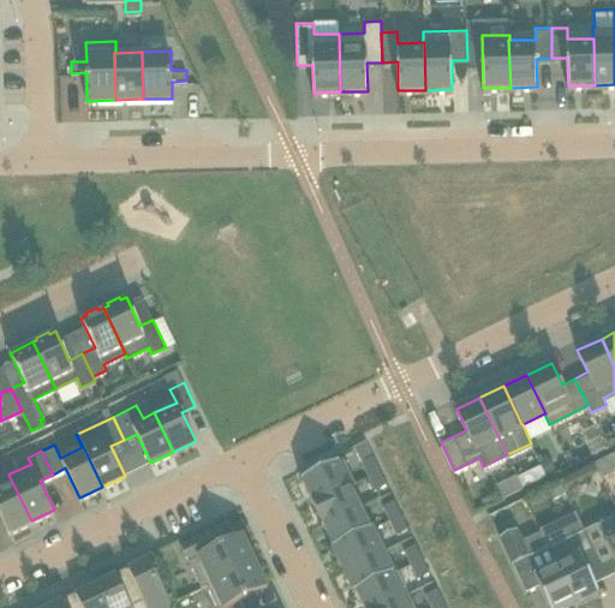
[(368,474),(378,468),(372,453),(362,459),(368,474)]
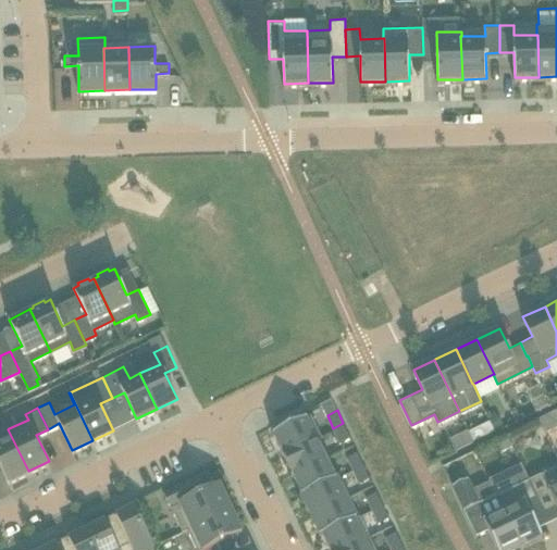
[(489,415),(494,427),(502,423),(496,412),(489,415)]
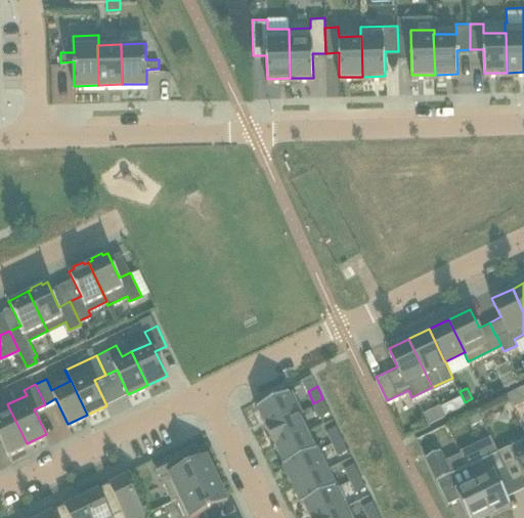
[(508,392),(514,403),(522,399),(517,388),(508,392)]
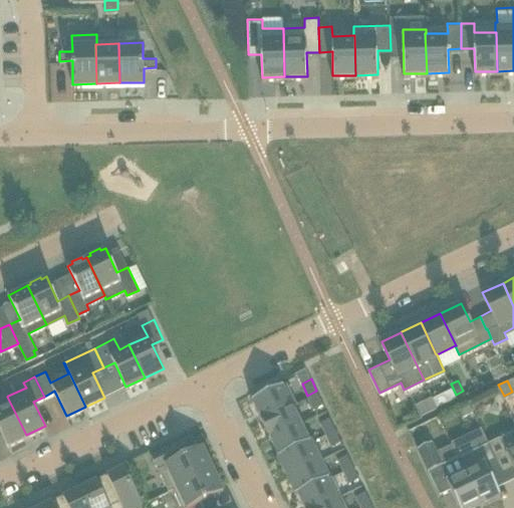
[(251,399),(261,418),(285,406),(292,403),(292,404),(297,402),(287,382),(251,399)]
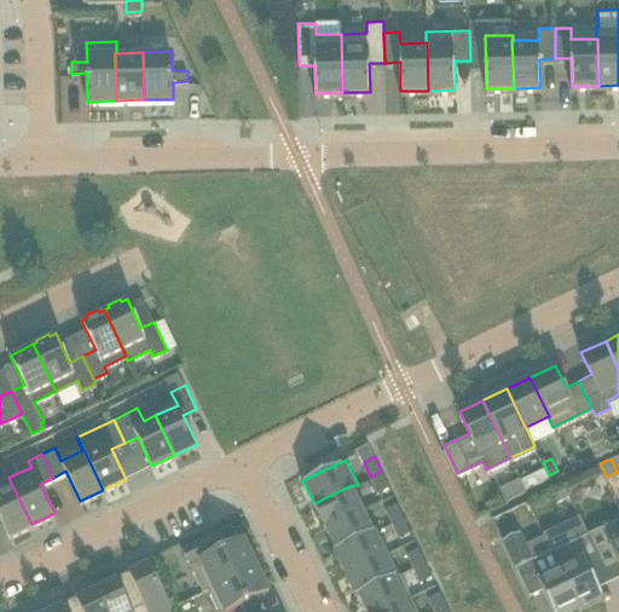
[(521,477),(526,488),(547,477),(542,467),(521,477)]
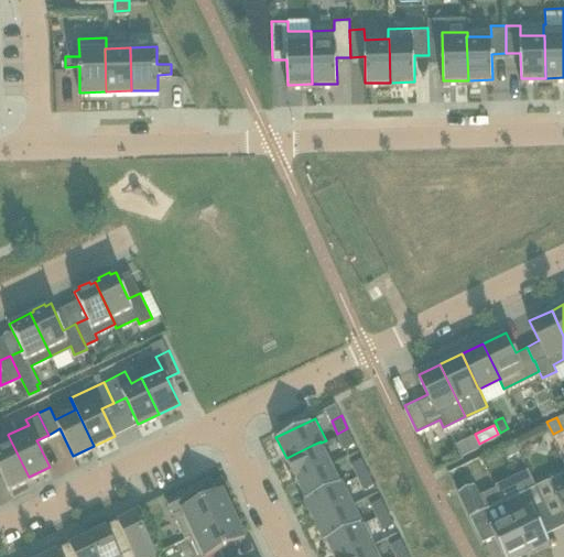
[(6,428),(0,430),(0,470),(8,487),(29,477),(8,435),(9,434),(6,428)]
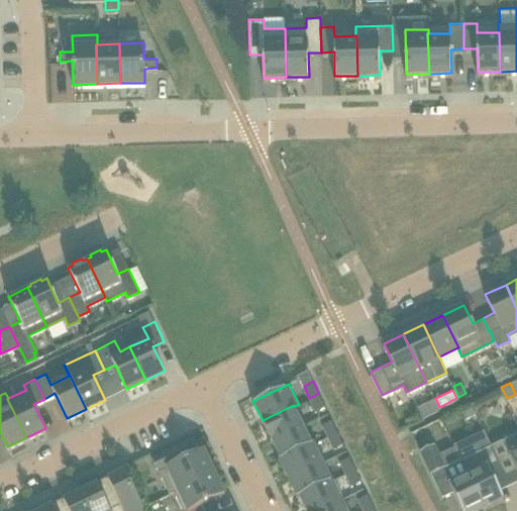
[(324,405),(318,393),(309,398),(315,409),(324,405)]
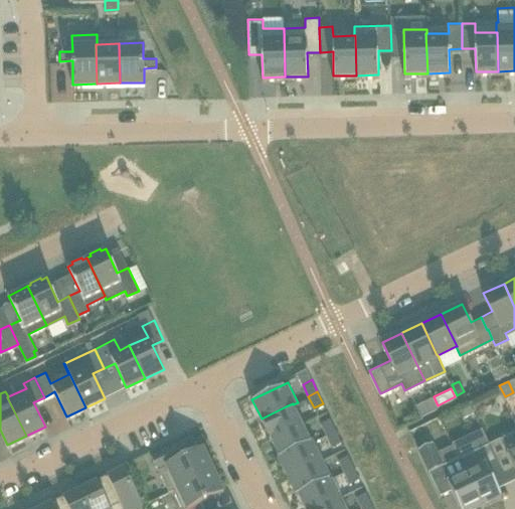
[(468,400),(459,405),(462,413),(472,408),(468,400)]
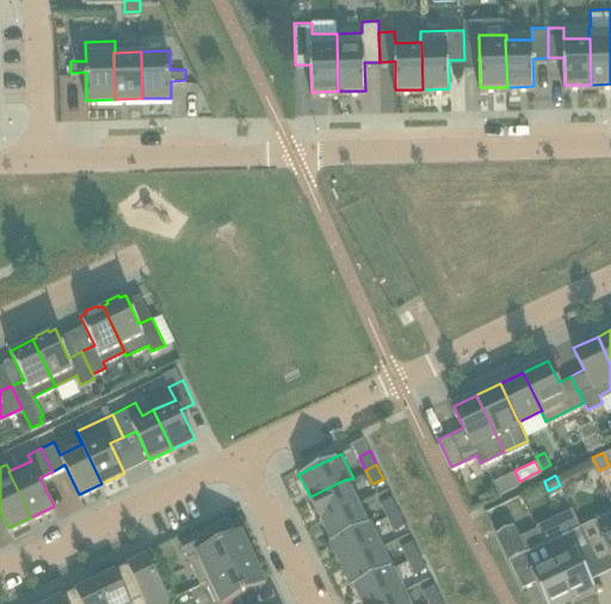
[(310,497),(320,518),(350,505),(358,500),(347,480),(347,479),(339,482),(310,497)]
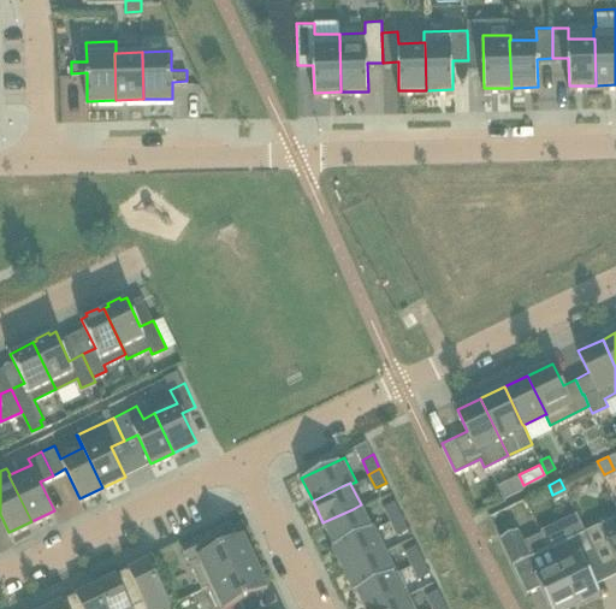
[(383,504),(390,518),(401,513),(394,498),(383,504)]
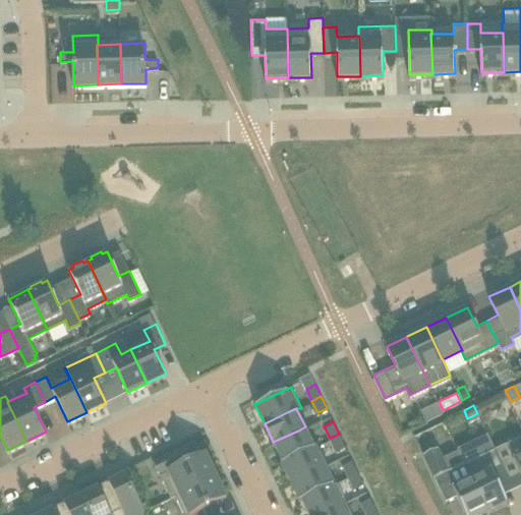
[(298,431),(273,442),(282,461),(306,449),(314,446),(305,426),(298,431)]
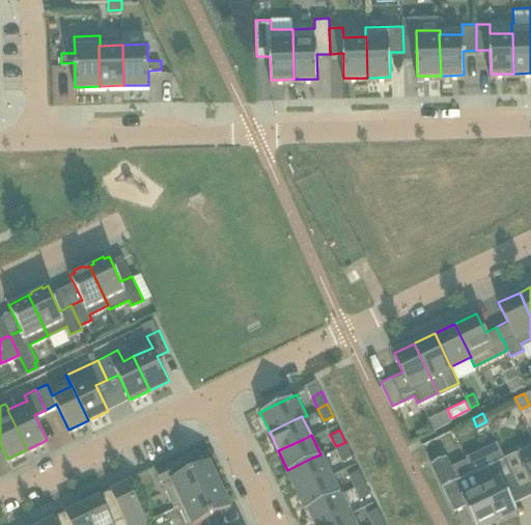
[(504,456),(512,473),(524,467),(530,481),(530,441),(515,449),(504,456)]
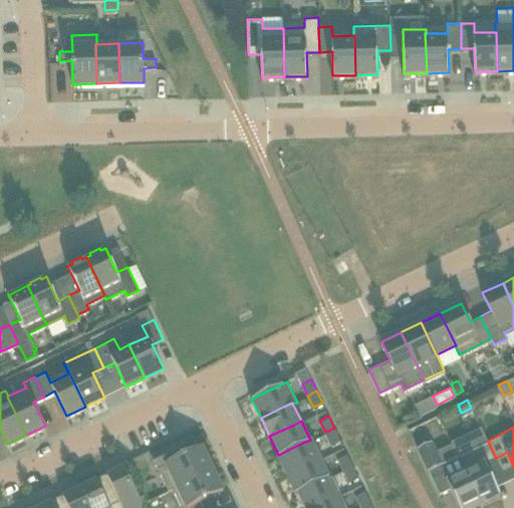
[(334,428),(325,432),(331,444),(340,440),(334,428)]
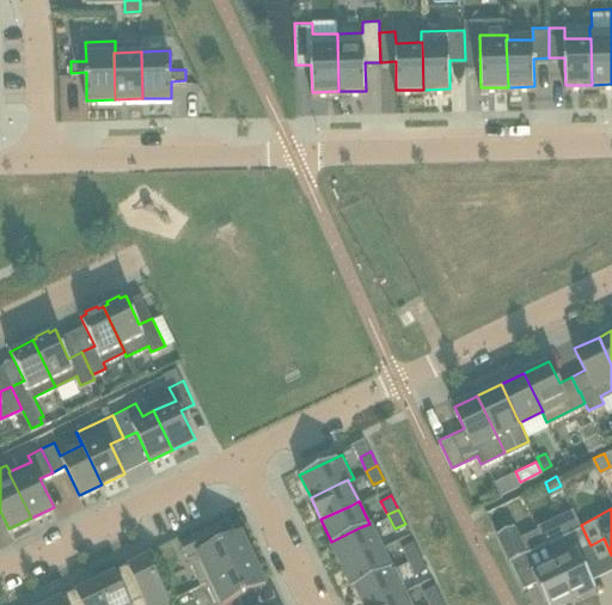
[(201,584),(206,580),(204,580),(252,556),(240,531),(225,538),(218,521),(179,539),(201,584)]
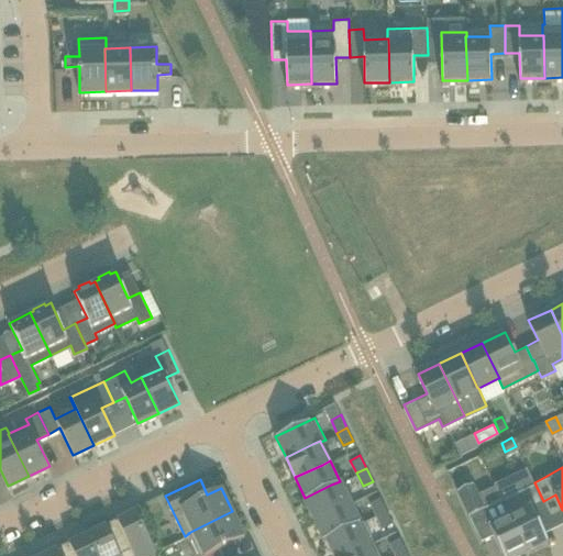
[(472,480),(456,488),(456,489),(467,512),(484,504),(477,491),(472,480)]
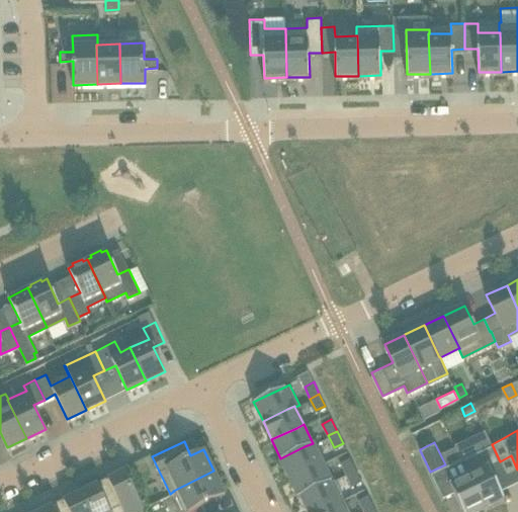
[(314,465),(321,461),(313,443),(305,446),(280,458),(289,477),(314,465)]
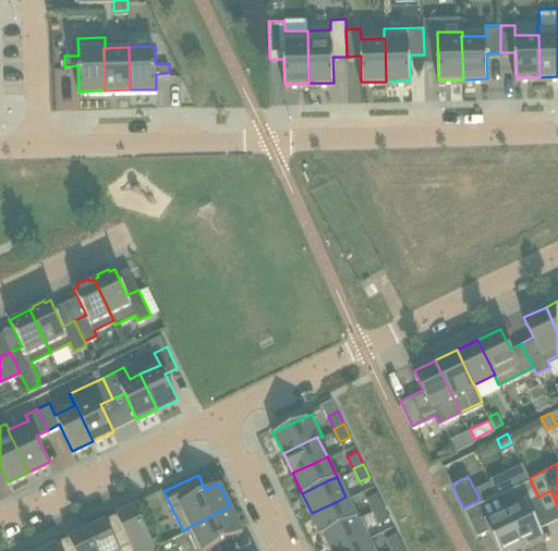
[(511,523),(522,546),(543,536),(526,502),(538,497),(530,478),(497,493),(505,509),(511,523)]
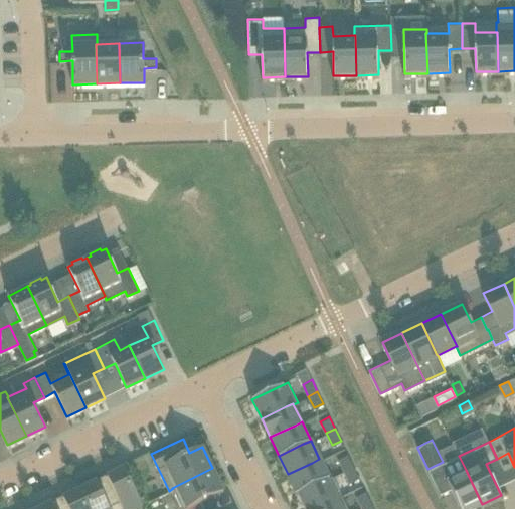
[(344,470),(353,466),(347,454),(338,458),(344,470)]
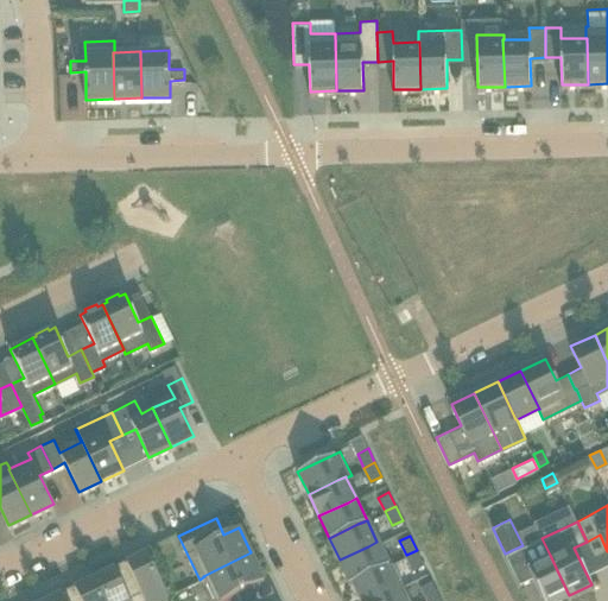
[(523,545),(505,554),(519,583),(532,576),(544,600),(556,600),(569,595),(557,570),(550,555),(542,538),(540,536),(523,545)]
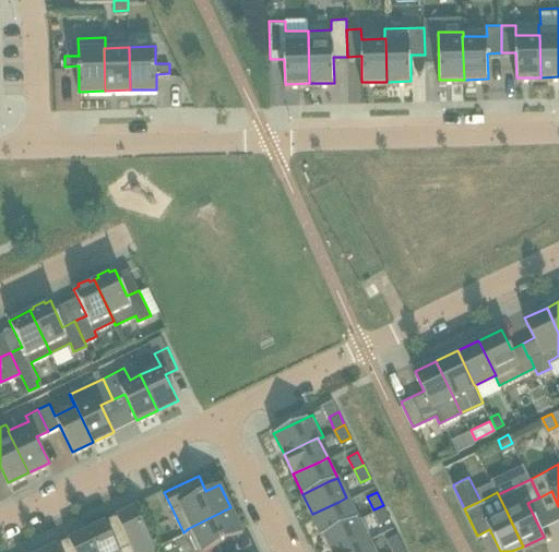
[(312,514),(322,534),(348,522),(356,517),(346,498),(339,502),(312,514)]
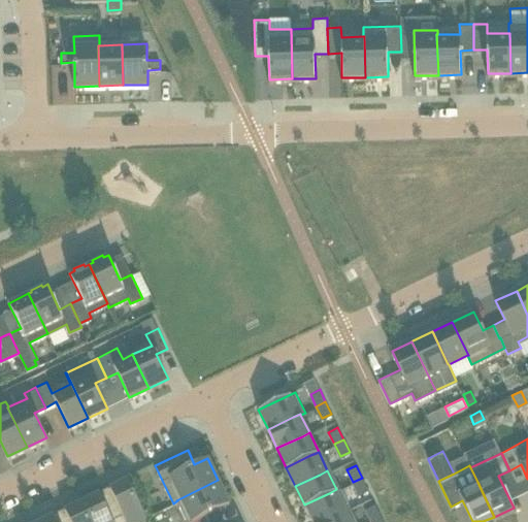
[(128,478),(111,486),(125,512),(109,519),(111,521),(140,521),(147,519),(128,478)]
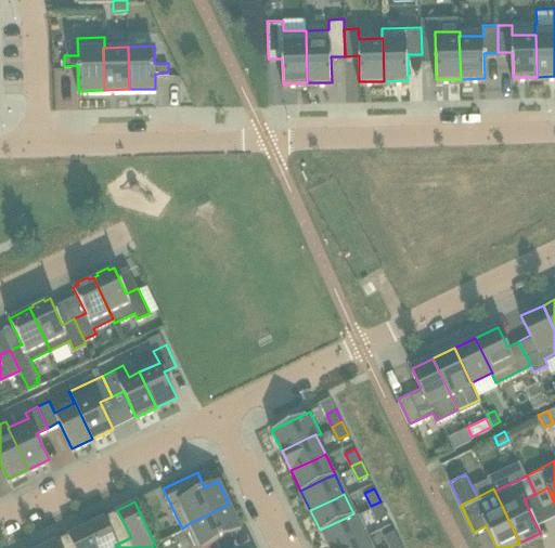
[(386,513),(381,501),(371,506),(376,519),(386,513)]
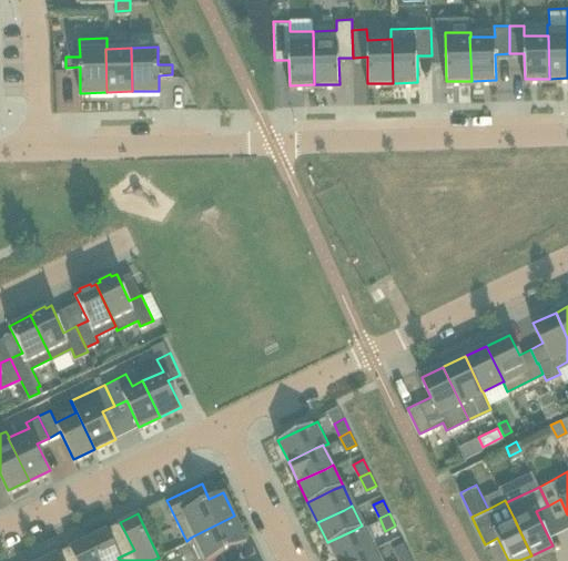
[(190,538),(191,538),(201,560),(212,557),(213,560),(225,560),(221,552),(246,540),(234,516),(190,538)]
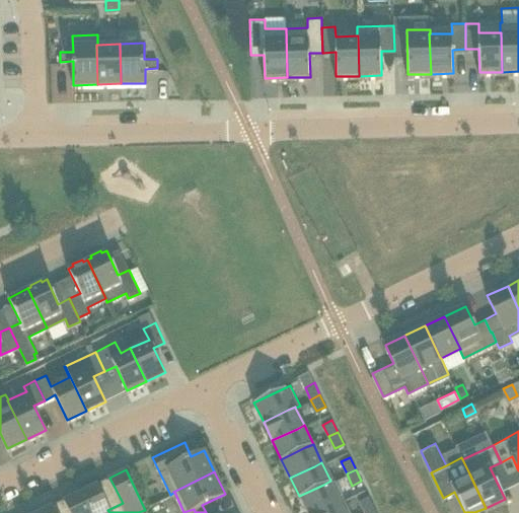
[(95,485),(81,492),(90,512),(109,512),(107,510),(123,503),(109,478),(108,475),(94,483),(95,485)]
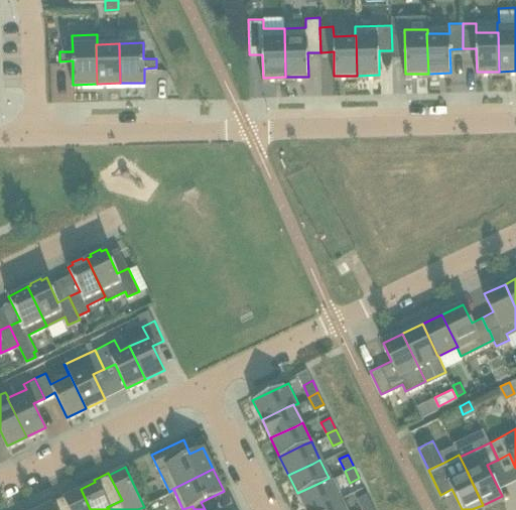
[(321,482),(297,493),(305,509),(309,509),(328,502),(343,495),(333,475),(329,478),(321,482)]
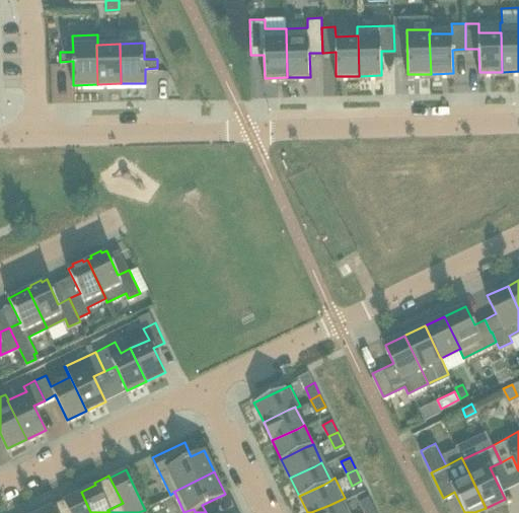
[(90,512),(81,492),(67,498),(66,496),(52,503),(53,505),(57,512),(90,512)]
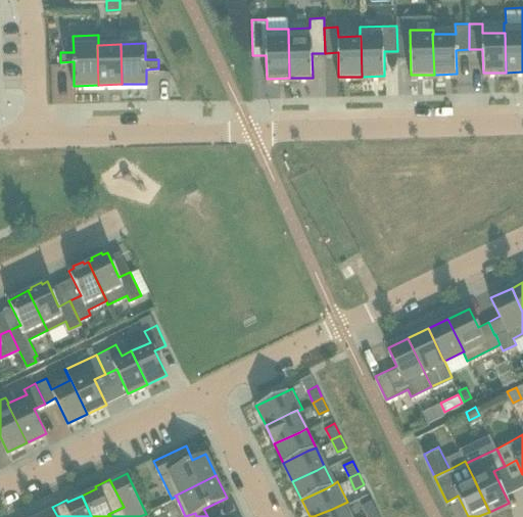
[(367,515),(376,510),(371,499),(362,503),(367,515)]
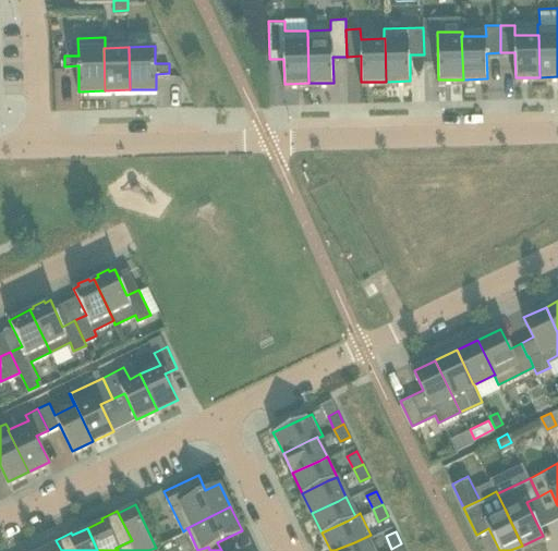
[(354,542),(335,550),(377,550),(371,535),(354,542)]
